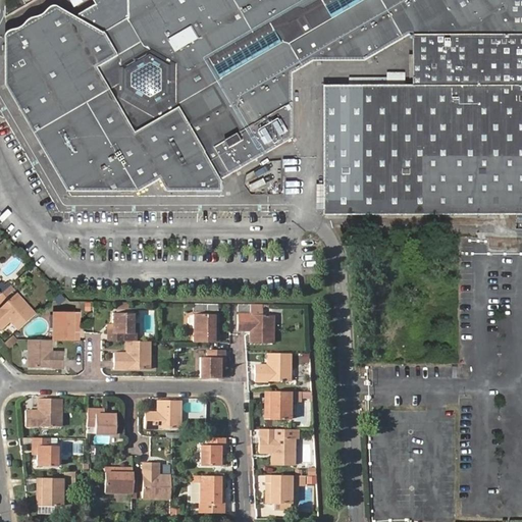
[(72,0),(77,6),(83,3),(88,0),(95,0),(99,5),(82,16),(59,5),(54,5),(49,7),(48,9),(45,13),(42,14),(37,15),(31,18),(28,21),(24,24),(22,27),(19,28),(11,29),(9,30),(5,33),(3,36),(2,39),(4,86),(69,195),(141,195),(160,183),(168,195),(222,195),(222,181),(297,138),(297,71),(309,64),(364,64),(410,37),(415,37),(415,89),(326,89),(328,212),(521,211),(521,0),(7,0),(7,17),(24,7),(37,0),(72,0)]
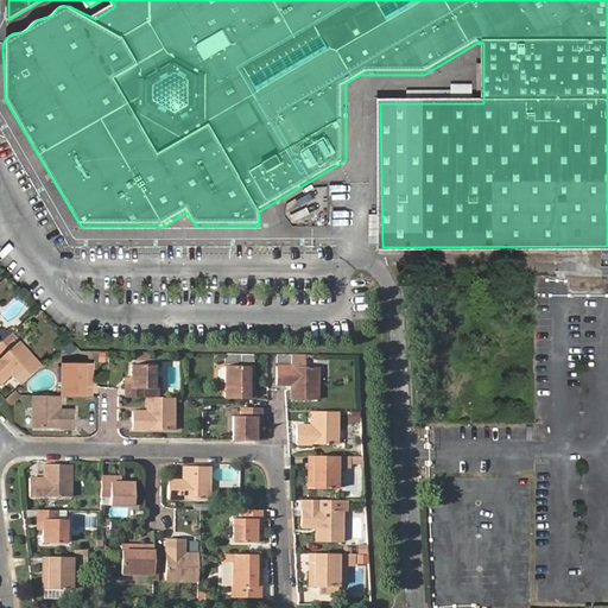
[(0,331),(0,347),(17,331),(12,327),(6,334),(2,330),(0,331)]
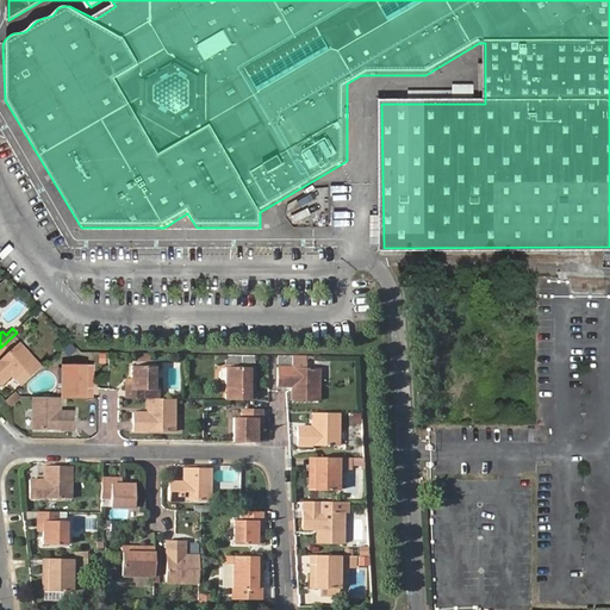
[(25,386),(43,368),(20,344),(0,363),(0,381),(5,386),(16,377),(25,386)]
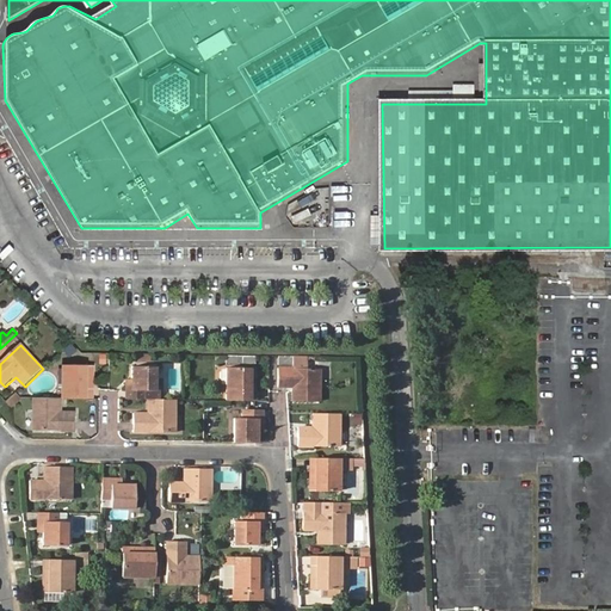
[(91,381),(96,381),(96,368),(68,366),(67,399),(91,399),(91,381)]
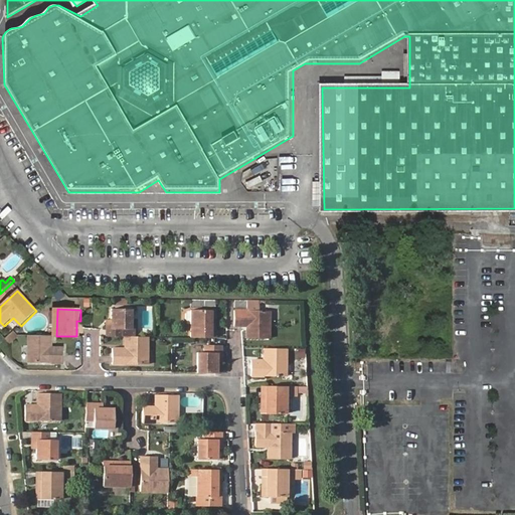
[(123,337),(125,337),(134,337),(134,330),(130,329),(131,310),(112,310),(112,320),(112,324),(107,324),(107,336),(123,337)]
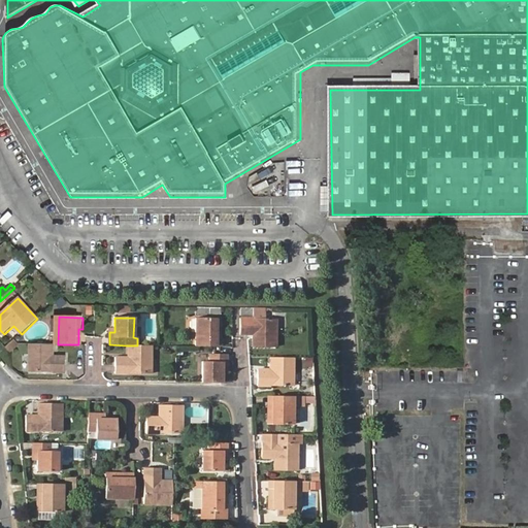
[(216,331),(220,331),(221,319),(196,319),(196,347),(216,347),(216,331)]
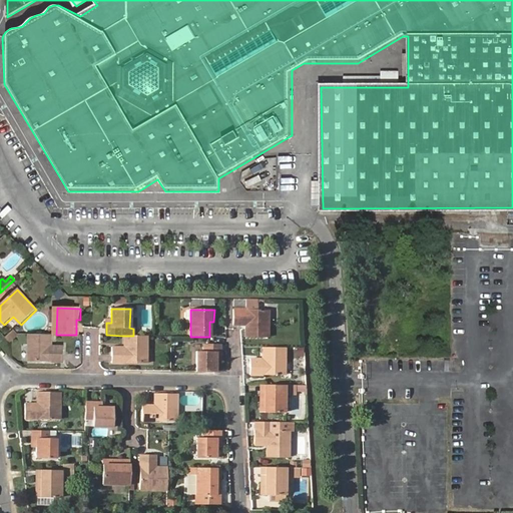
[(232,311),(232,326),(245,326),(245,330),(268,331),(268,312),(232,311)]
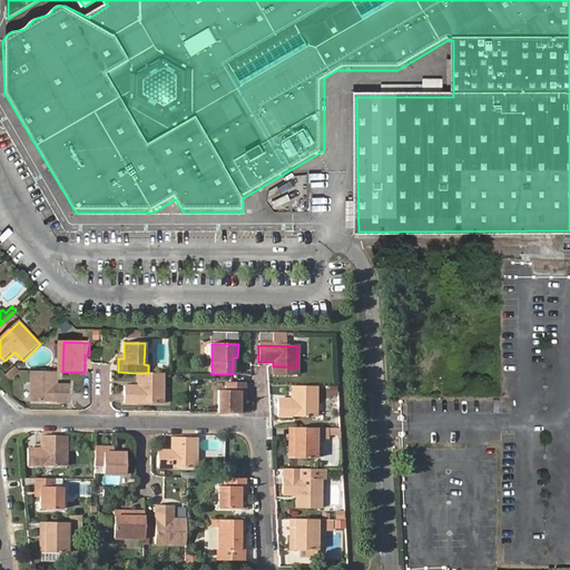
[(17,366),(12,371),(17,375),(17,376),(21,371),(17,366)]
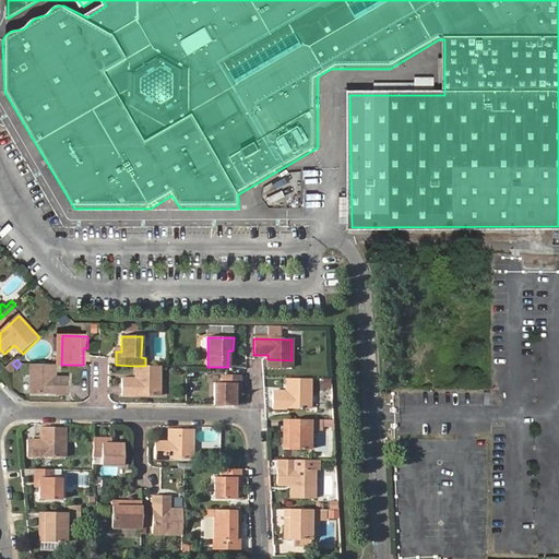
[(12,364),(8,368),(12,372),(16,369),(16,368),(12,364)]
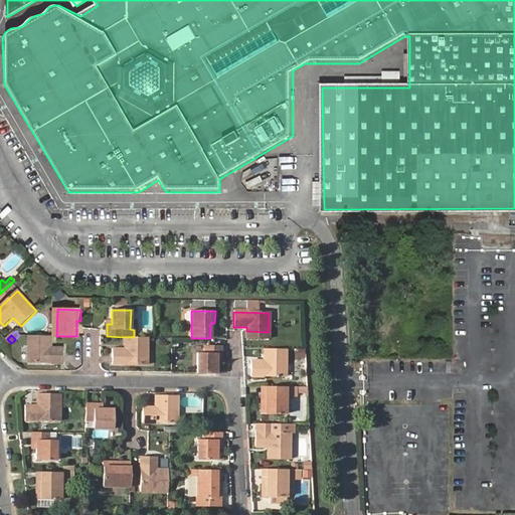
[(53,348),(54,336),(31,335),(31,363),(65,364),(65,349),(53,348)]
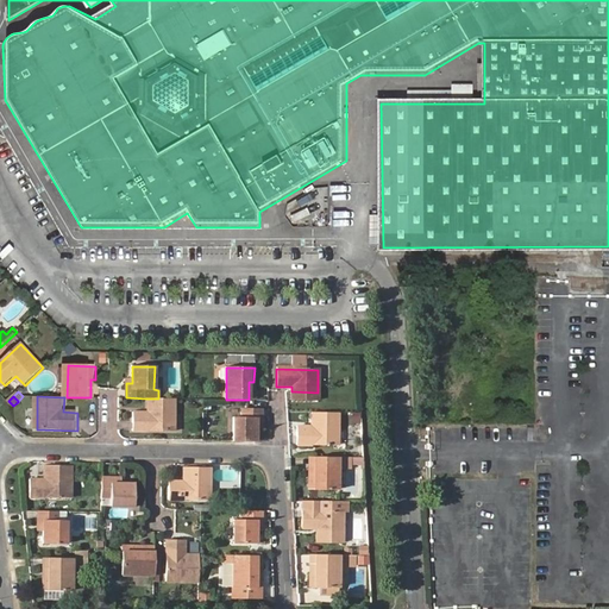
[(174,432),(175,399),(158,399),(148,399),(148,413),(133,413),(133,431),(174,432)]
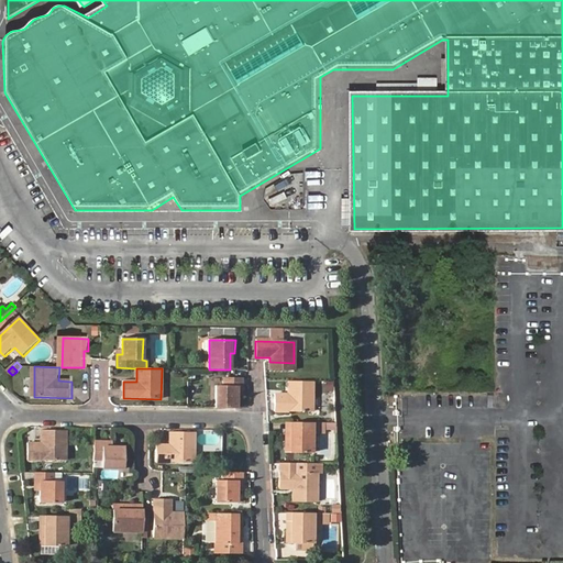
[(216,408),(236,408),(236,397),(236,393),(240,393),(241,378),(224,378),(224,386),(217,386),(216,408)]
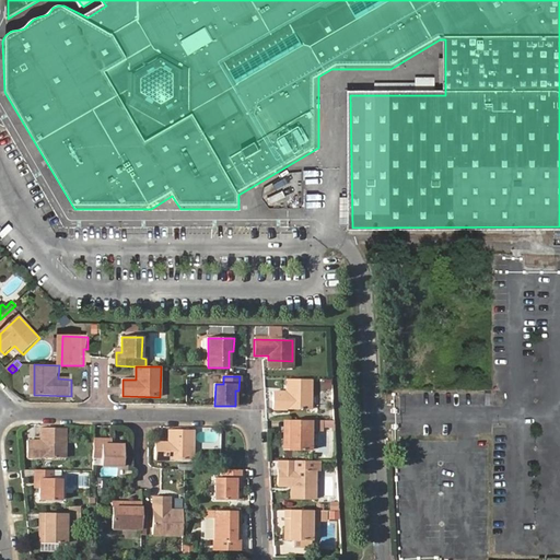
[(310,409),(311,380),(287,378),(287,393),(272,392),(272,408),(310,409)]
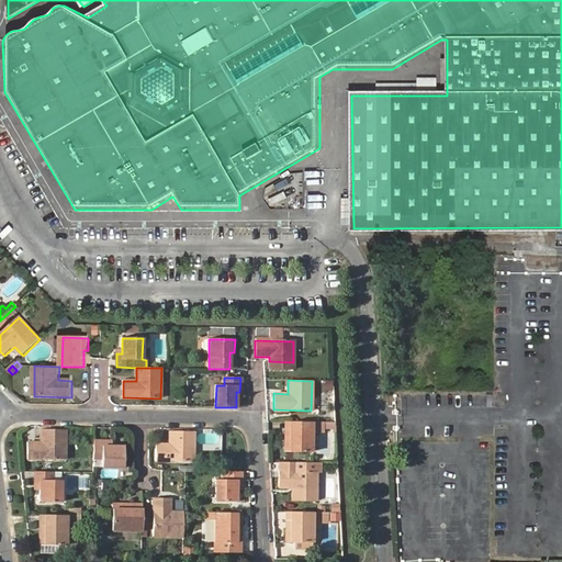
[(330,381),(322,381),(322,391),(330,391),(330,381)]
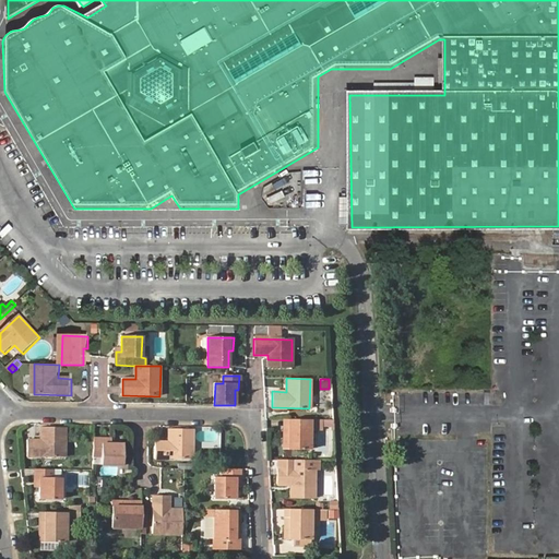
[(310,430),(320,430),(320,419),(311,418),(310,430)]
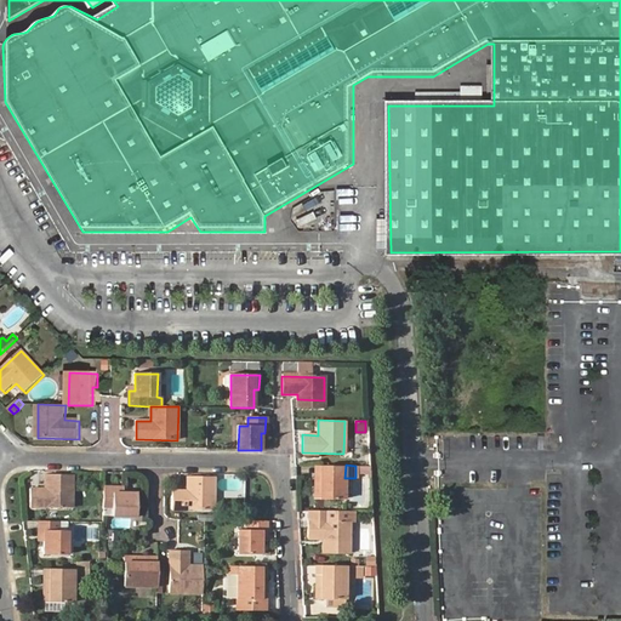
[(342,500),(343,467),(320,466),(320,485),(314,484),(314,499),(342,500)]
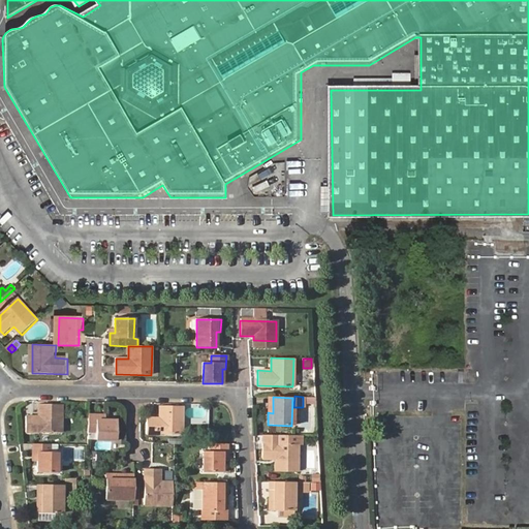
[(26,416),(26,432),(61,433),(61,405),(38,404),(38,416),(26,416)]
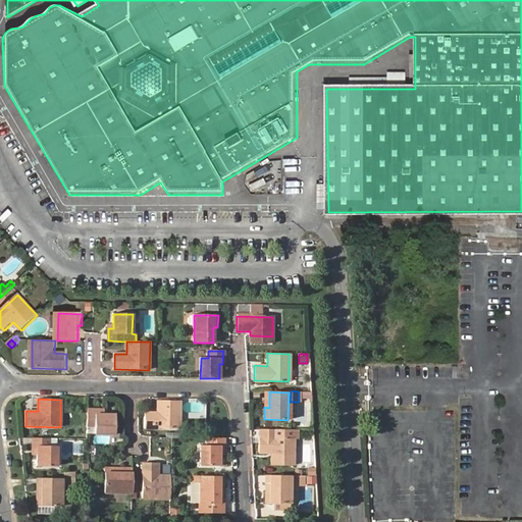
[(145,412),(145,428),(179,428),(179,401),(158,401),(157,412),(145,412)]
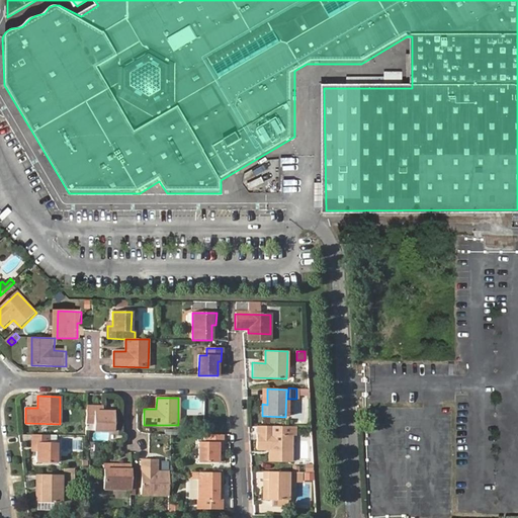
[(86,407),(86,423),(93,423),(93,431),(113,431),(113,412),(102,411),(99,412),(99,407),(86,407)]
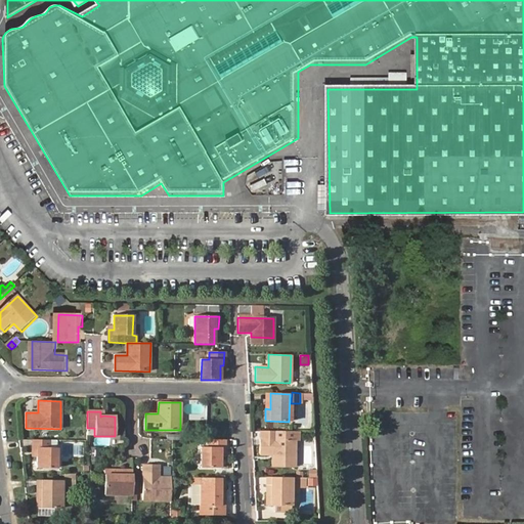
[(48,440),(32,439),(32,452),(36,452),(36,456),(36,468),(55,468),(55,447),(48,447),(48,440)]
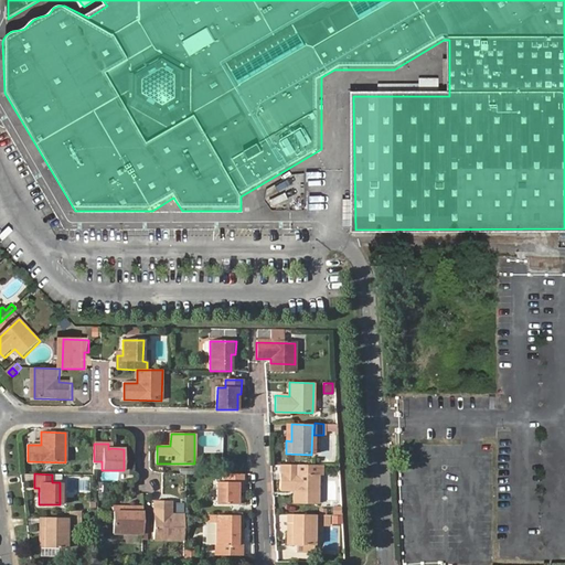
[(279,473),(279,490),(294,491),(292,504),(317,504),(317,475),(279,473)]
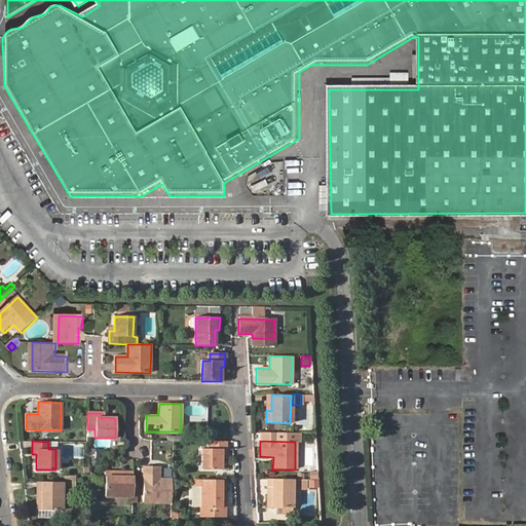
[(225,442),(209,442),(209,449),(201,449),(201,470),(220,470),(220,459),(220,455),(225,454),(225,442)]
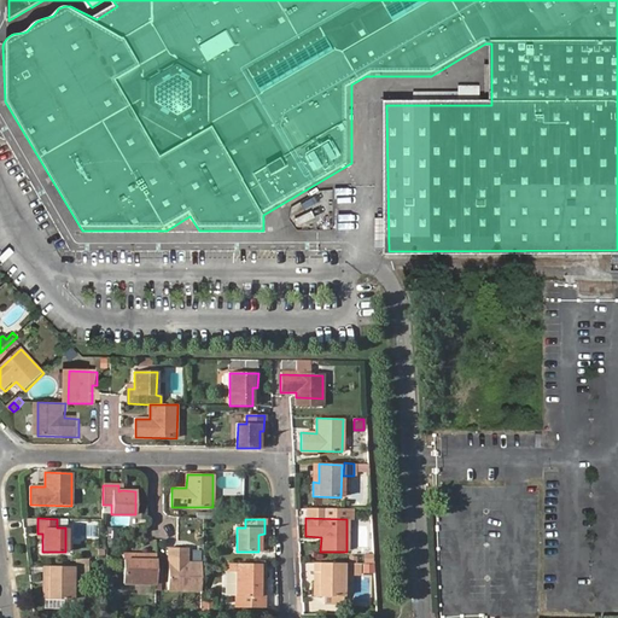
[(114,529),(104,528),(105,538),(106,547),(114,547),(114,538),(114,529)]
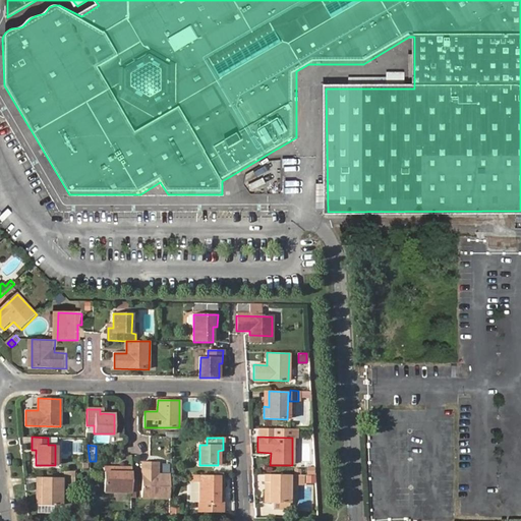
[(169,499),(170,475),(157,475),(157,463),(142,462),(142,498),(169,499)]
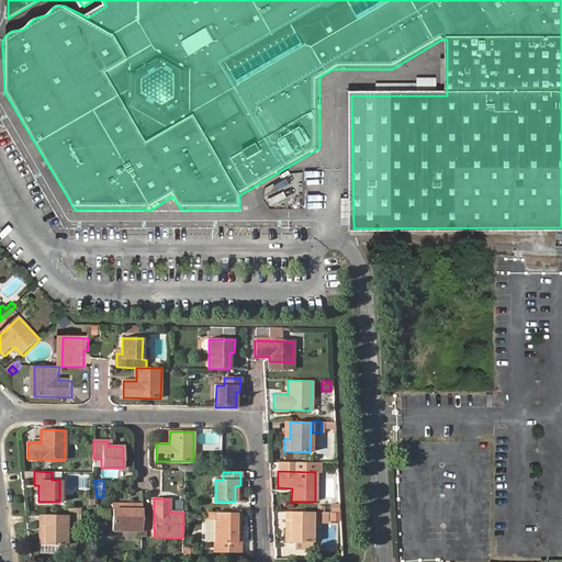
[(112,530),(142,531),(142,530),(142,509),(124,509),(125,505),(112,505),(112,530)]
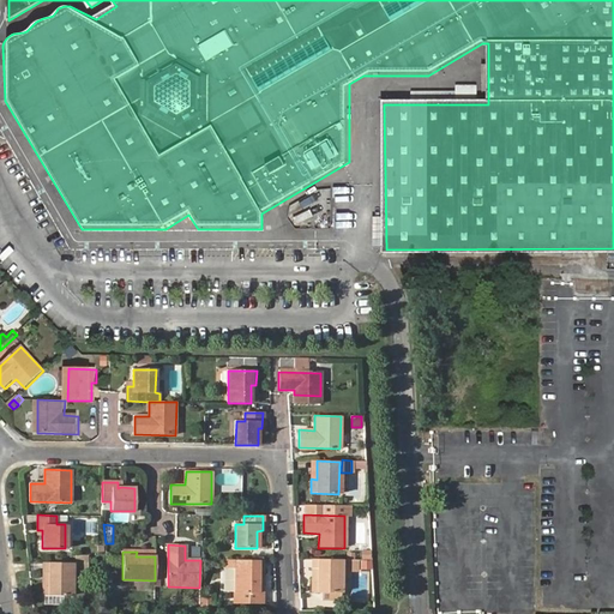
[(357,559),(341,559),(318,559),(318,578),(313,578),(312,593),(339,593),(341,571),(357,571),(357,559)]
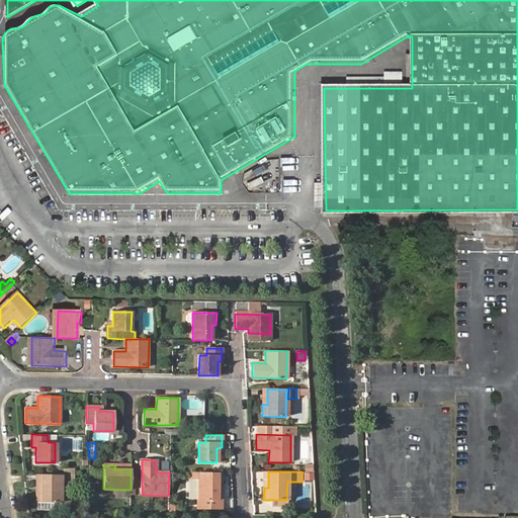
[(303,481),(312,481),(312,471),(303,472),(303,481)]
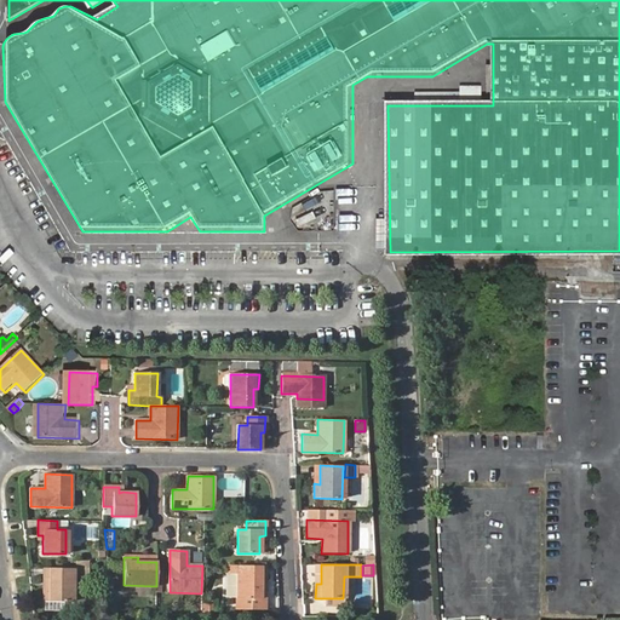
[(259,566),(236,566),(236,577),(225,577),(225,600),(264,600),(264,585),(258,585),(259,566)]
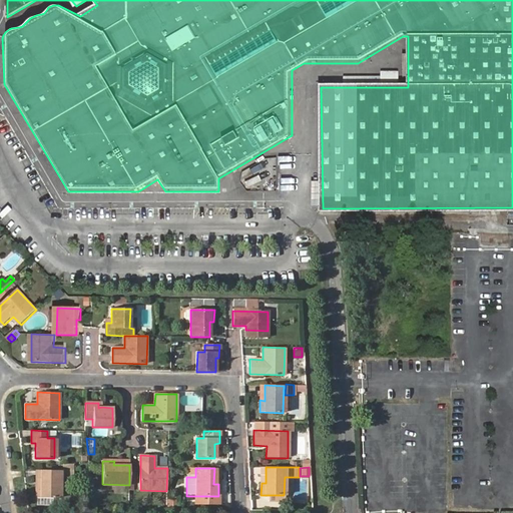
[(40,486),(36,485),(36,497),(37,497),(52,497),(60,497),(60,470),(40,469),(40,486)]
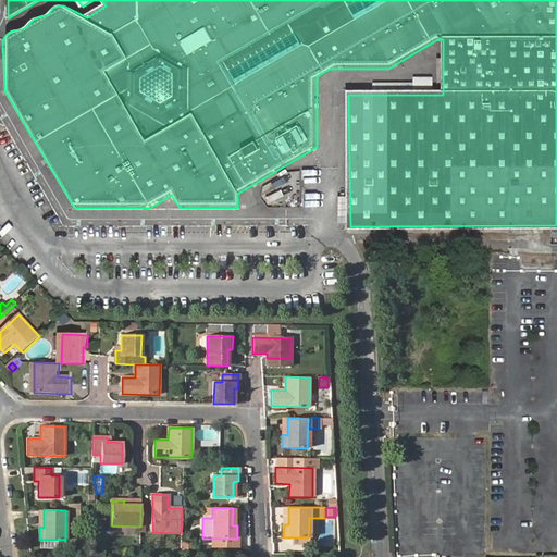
[(57,549),(57,540),(40,540),(40,549),(57,549)]
